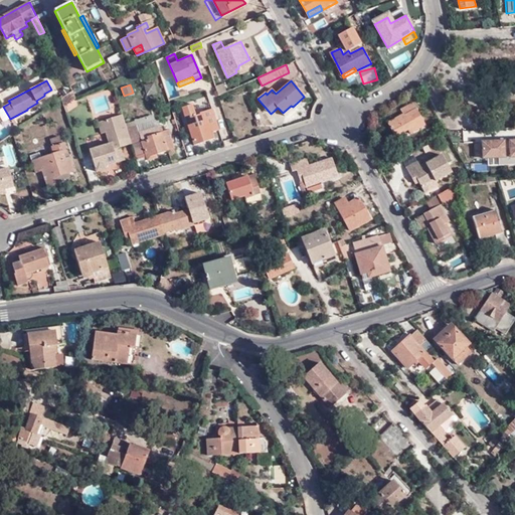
[(63,106),(65,105),(77,99),(73,92),(61,99),(63,106)]
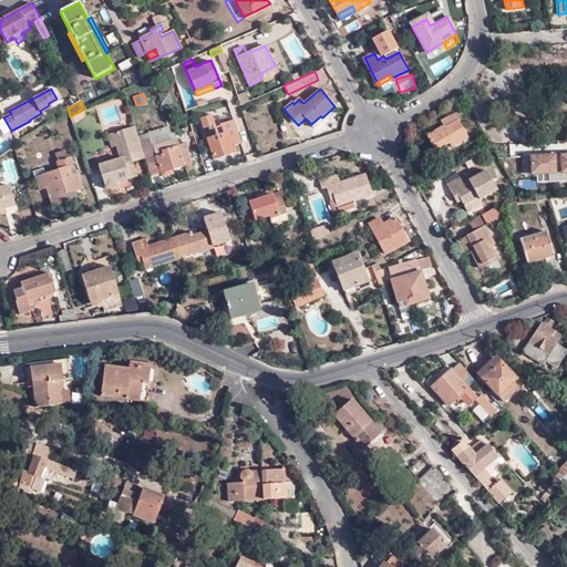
[(32,125),(44,119),(41,113),(30,120),(30,121),(32,125)]
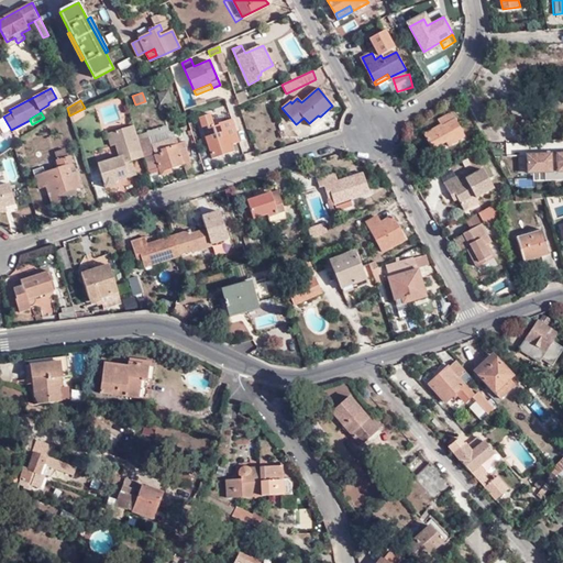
[(465,136),(452,113),(439,120),(441,124),(423,134),(432,151),(446,143),(449,146),(465,136)]
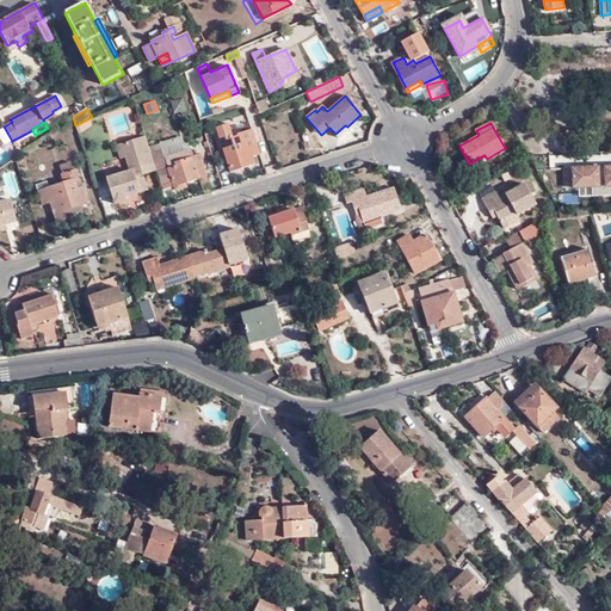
[(253,158),(261,154),(255,137),(253,139),(241,142),(239,135),(234,136),(229,124),(215,128),(230,172),(254,165),(253,158)]
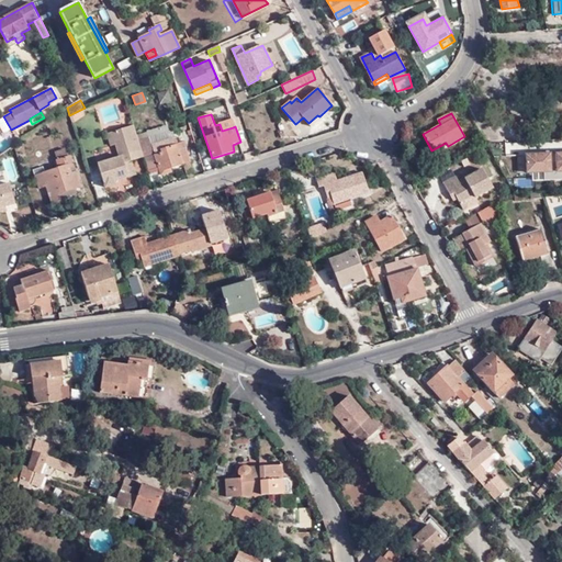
[(231,121),(220,124),(222,131),(233,127),(231,121)]
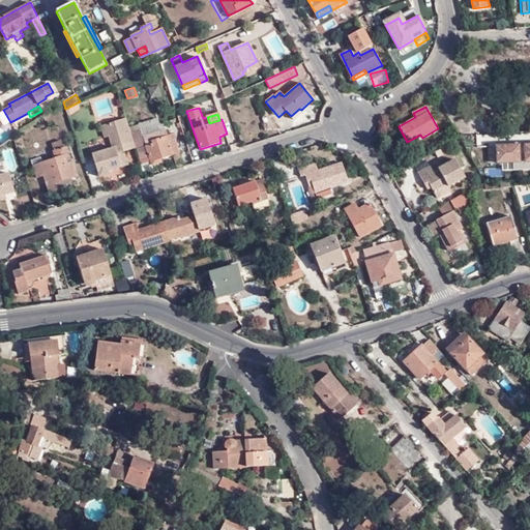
[(131,134),(126,118),(101,126),(105,138),(109,137),(113,148),(100,152),(99,150),(92,152),(99,177),(110,174),(109,171),(128,165),(124,152),(122,146),(135,143),(131,134)]
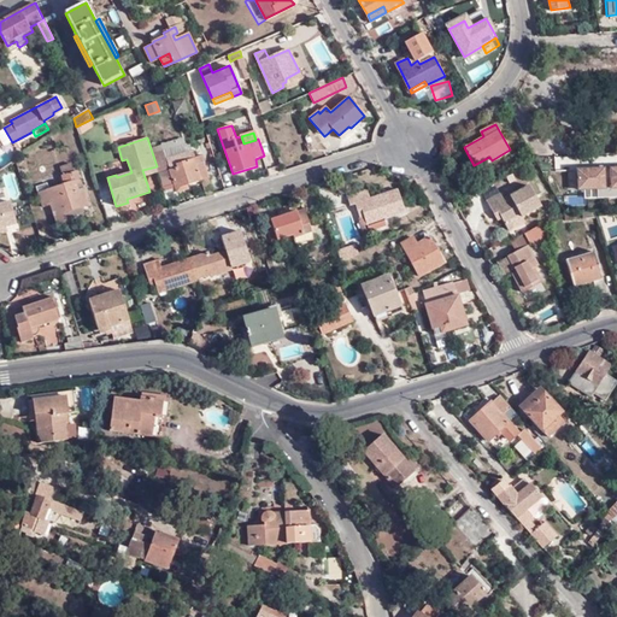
[(164,152),(153,156),(157,166),(158,172),(159,175),(178,168),(177,165),(169,168),(164,152)]
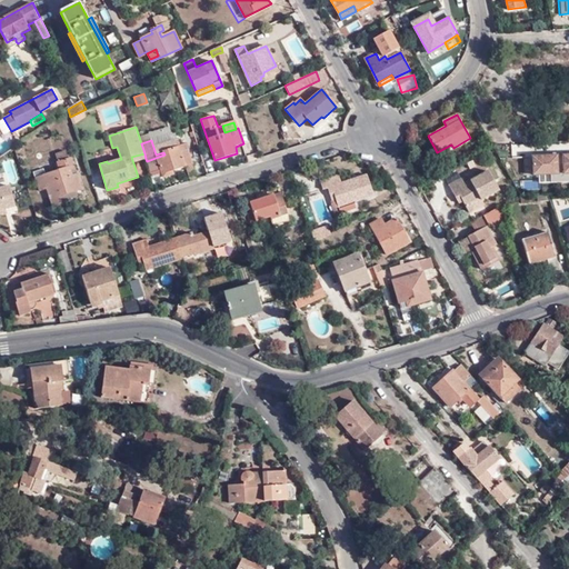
[(161,171),(162,173),(163,178),(173,175),(172,171),(193,165),(189,150),(188,150),(186,146),(163,152),(165,155),(147,161),(151,175),(161,171)]
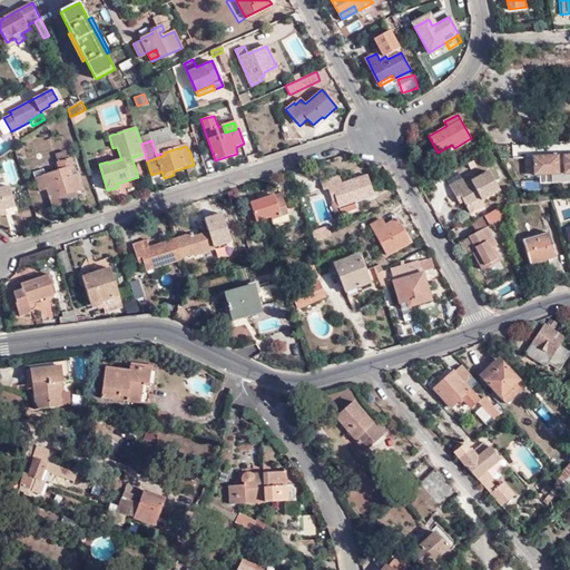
[(69,159),(67,151),(57,155),(59,163),(58,163),(60,172),(46,175),(45,168),(35,172),(40,190),(47,188),(53,207),(65,204),(62,196),(82,190),(75,166),(74,167),(70,158),(69,159)]
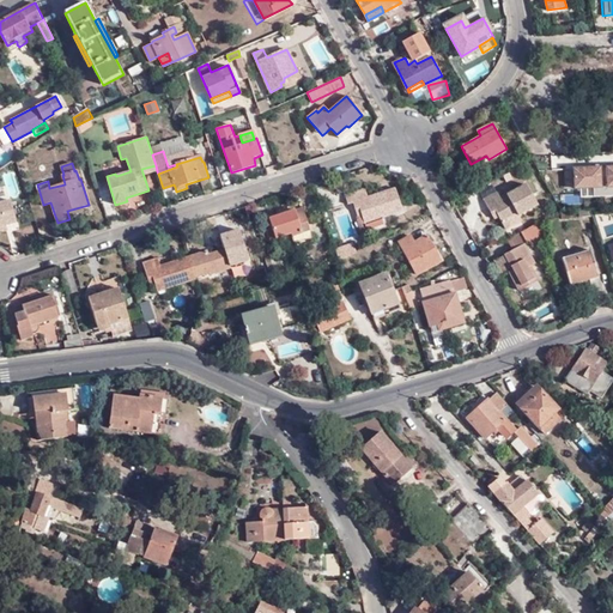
[(612,187),(612,165),(605,167),(605,164),(580,164),(578,174),(562,174),(563,189),(612,187)]
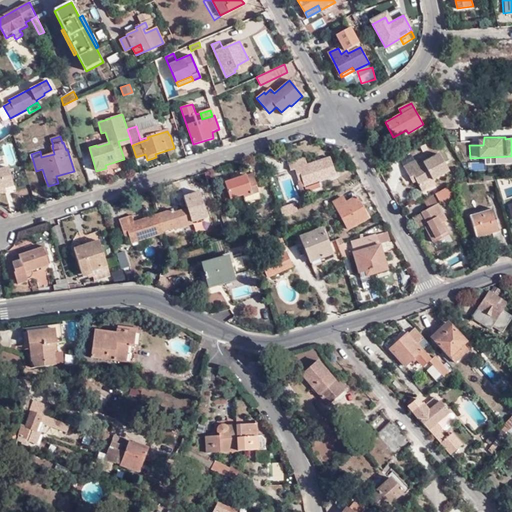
[(118,141),(120,147),(131,143),(130,138),(118,141)]
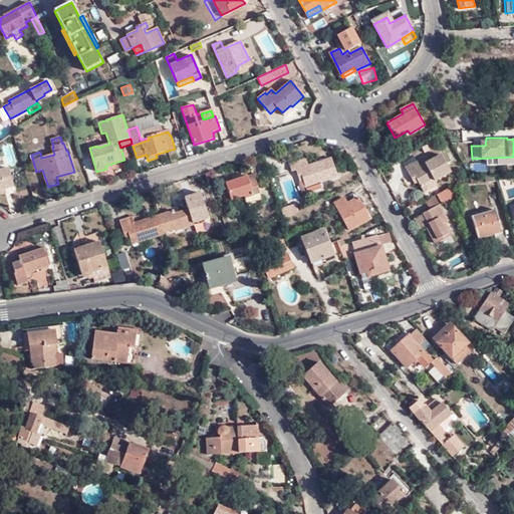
[(413,171),(419,183),(422,187),(433,180),(435,183),(451,173),(440,155),(421,166),(418,160),(405,168),(409,174),(413,171)]
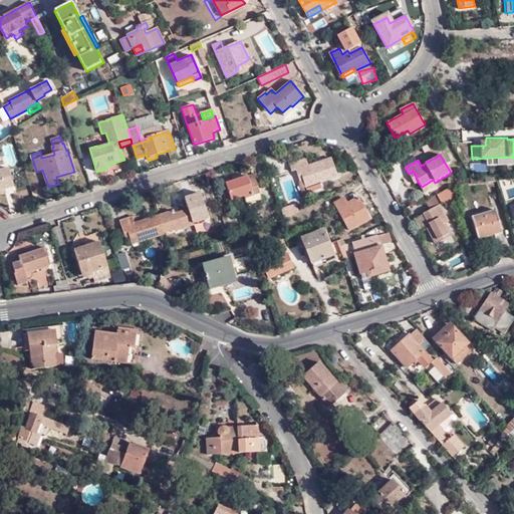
[(301,169),(309,194),(323,190),(321,183),(338,178),(332,159),(309,167),(307,160),(291,165),(293,172),(298,170),(301,169)]
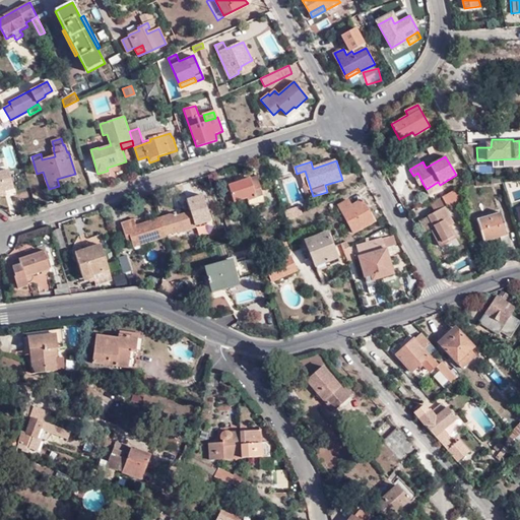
[(0,195),(1,195),(0,193),(0,191),(14,188),(10,172),(9,169),(0,171),(0,195)]
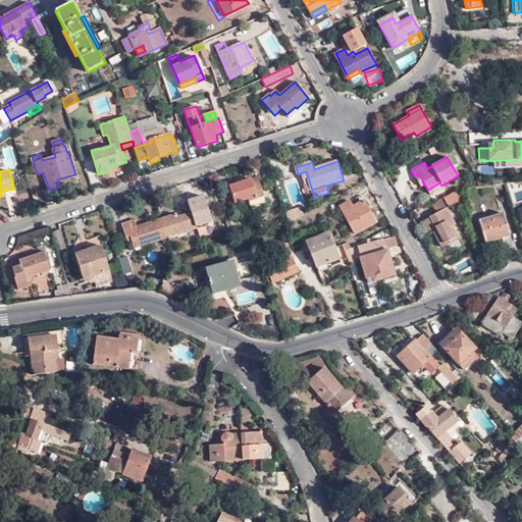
[(14,189),(15,194),(20,192),(15,171),(10,172),(14,189)]
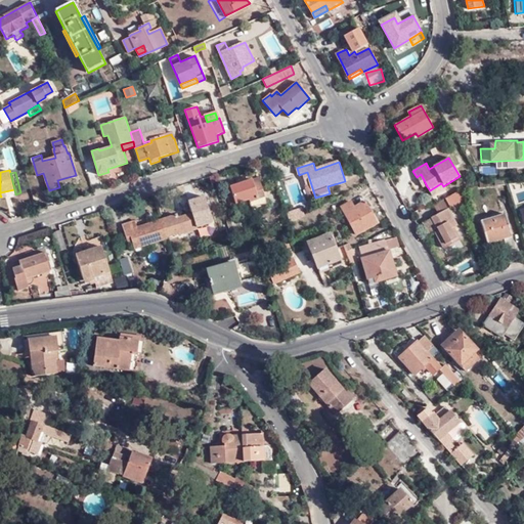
[(316,201),(315,198),(307,172),(304,173),(311,198),(314,201),(316,201)]
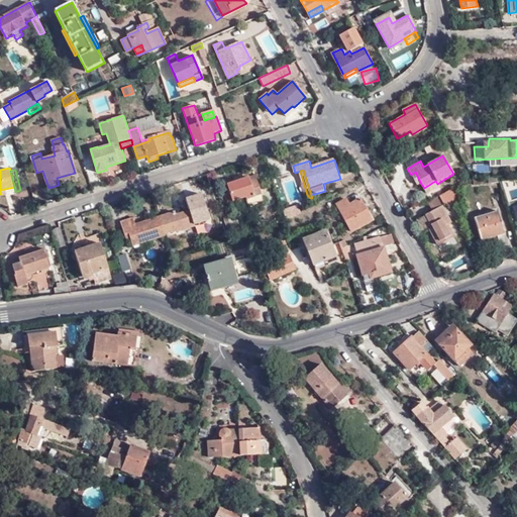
[(417,187),(421,184),(415,172),(411,175),(417,187)]
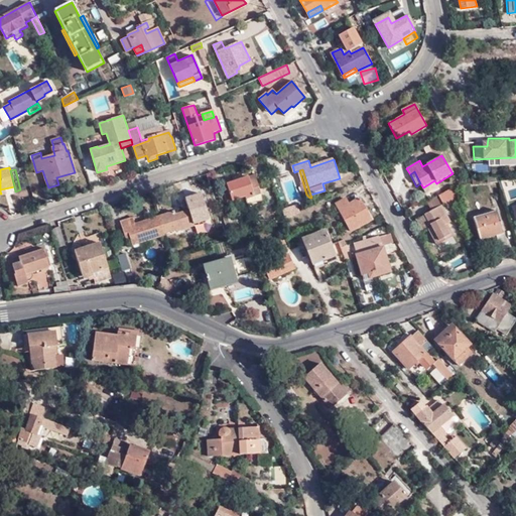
[(258,174),(223,185),(228,202),(245,197),(246,200),(261,195),(258,180),(258,174)]
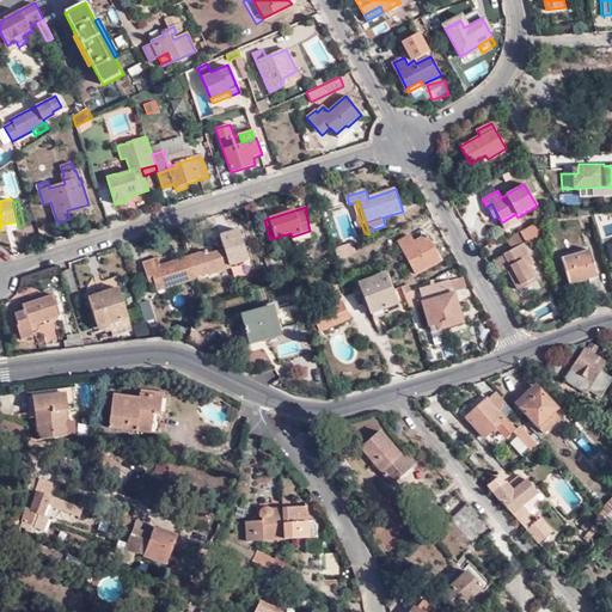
[(18,228),(18,227),(17,221),(0,225),(0,227),(1,230),(1,233),(18,228)]
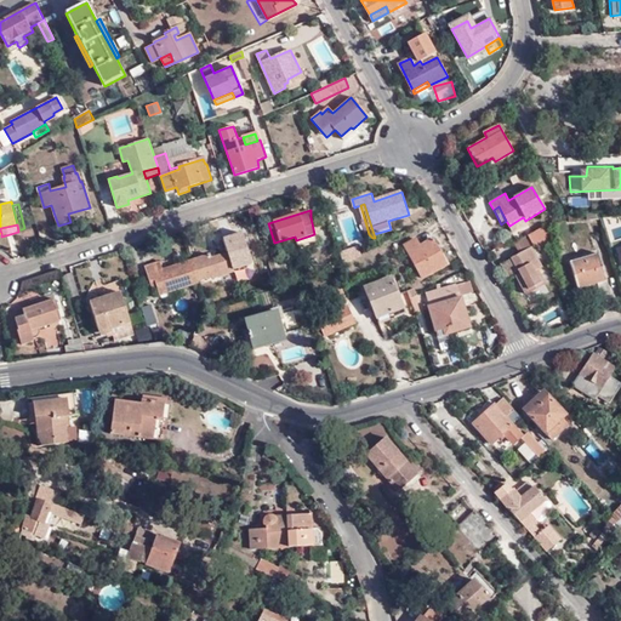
[(550,241),(545,226),(529,234),(535,245),(542,246),(550,241)]
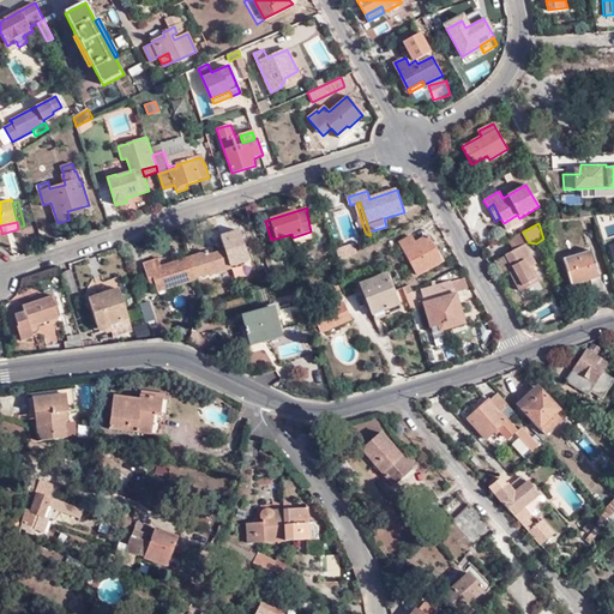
[(516,252),(527,245),(521,235),(510,241),(516,252)]
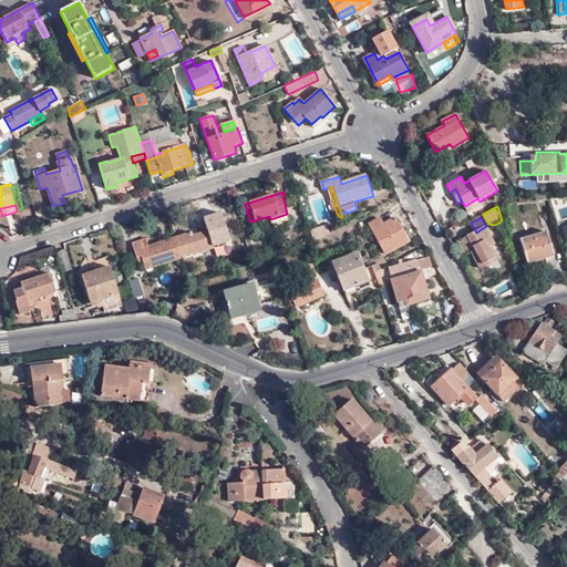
[(397,226),(399,224),(397,218),(383,225),(381,218),(371,223),(387,254),(395,249),(394,247),(404,241),(397,226)]
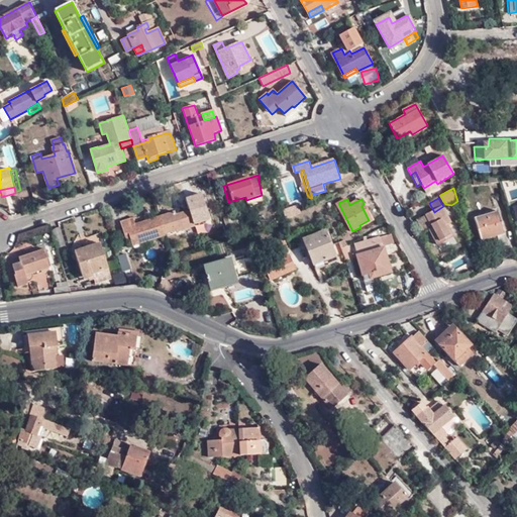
[(371,219),(364,204),(362,206),(369,220),(371,219)]
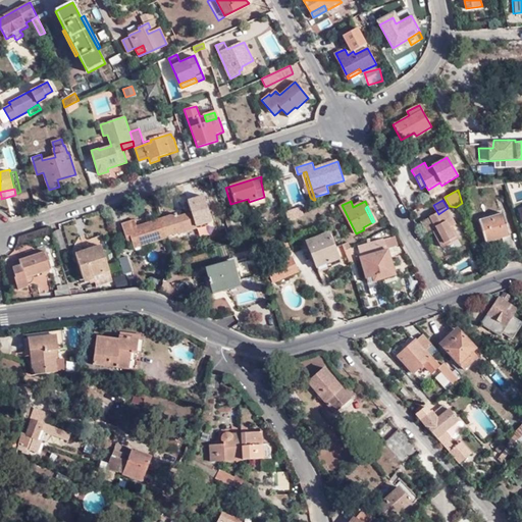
[(286,213),(289,223),(304,215),(302,208),(286,213)]
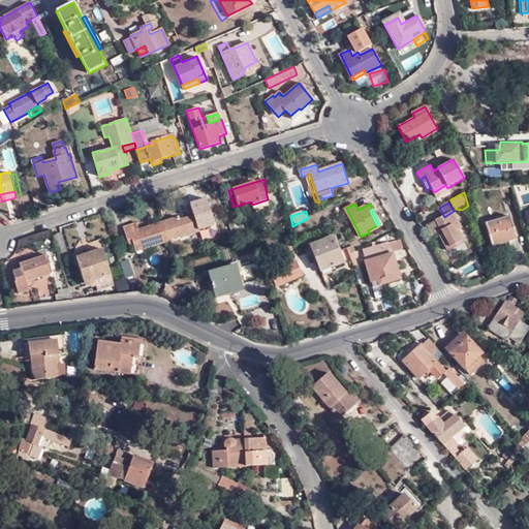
[(463,228),(454,211),(444,217),(437,221),(443,234),(440,236),(449,251),(465,242),(460,230),(463,228)]
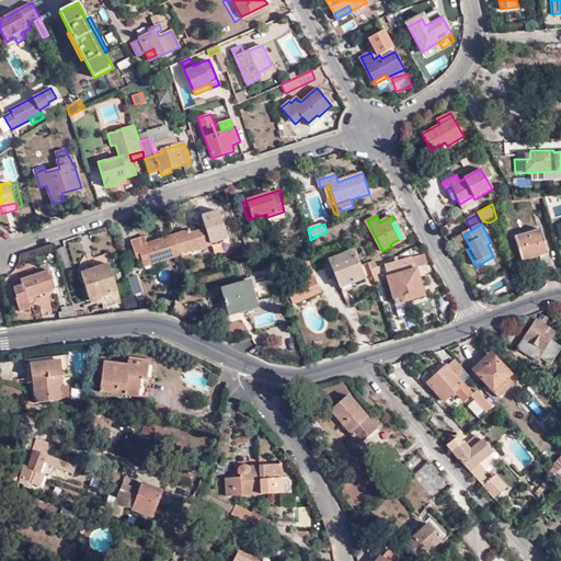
[(549,253),(541,228),(516,237),(523,262),(549,253)]
